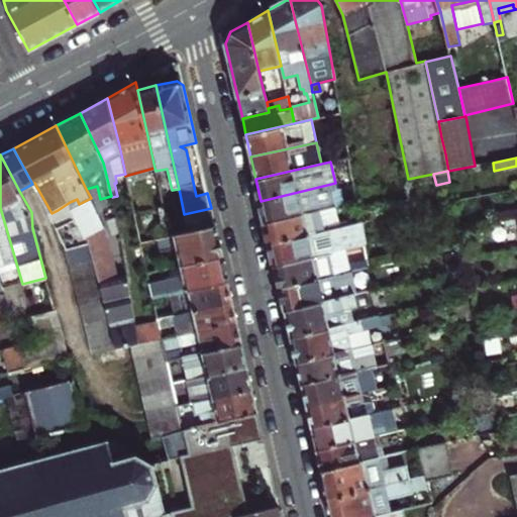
[(336,189),(353,185),(352,179),(335,183),(336,189)]
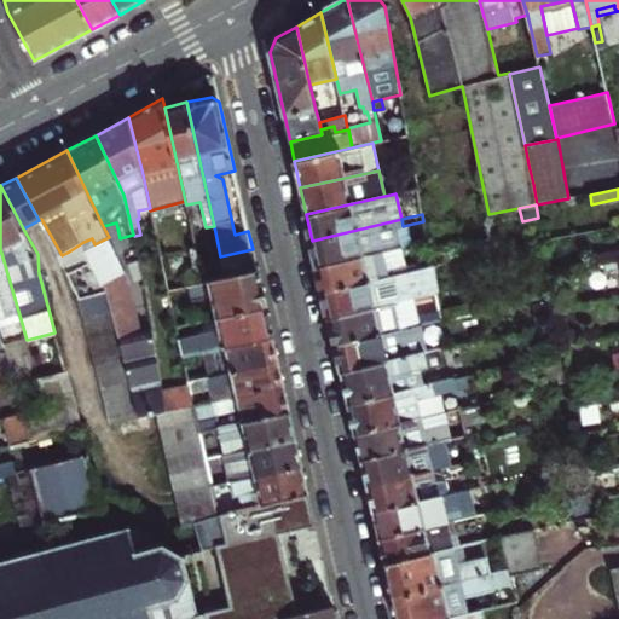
[(403,226),(401,219),(312,241),(318,266),(401,247),(397,227),(403,226)]
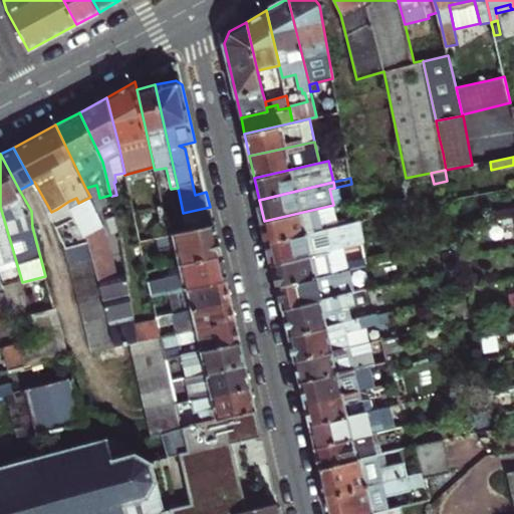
[(496,220),(513,216),(513,188),(512,189),(513,195),(513,194),(513,207),(495,211),(496,220)]
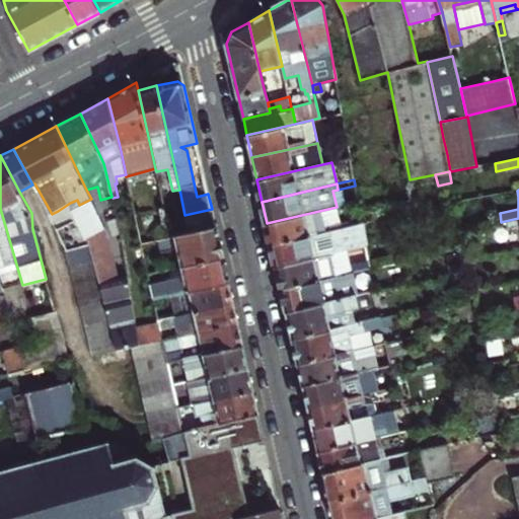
[(77,200),(70,203),(85,235),(85,236),(104,227),(100,218),(91,199),(79,205),(77,200)]
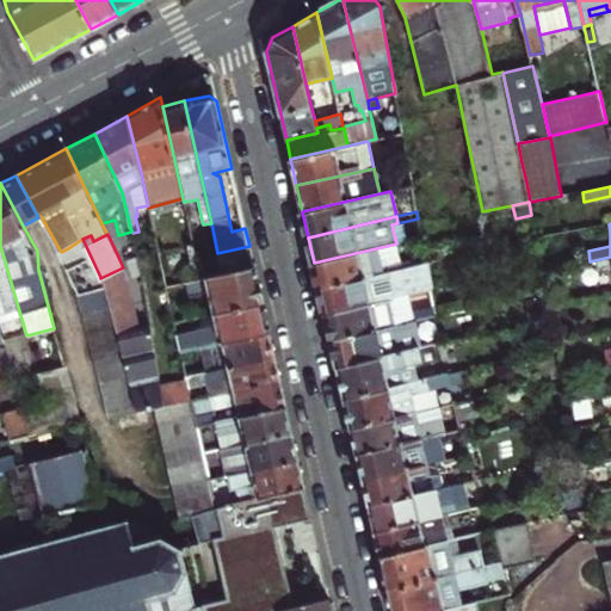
[(100,278),(100,277),(82,239),(68,248),(88,292),(105,288),(100,278)]
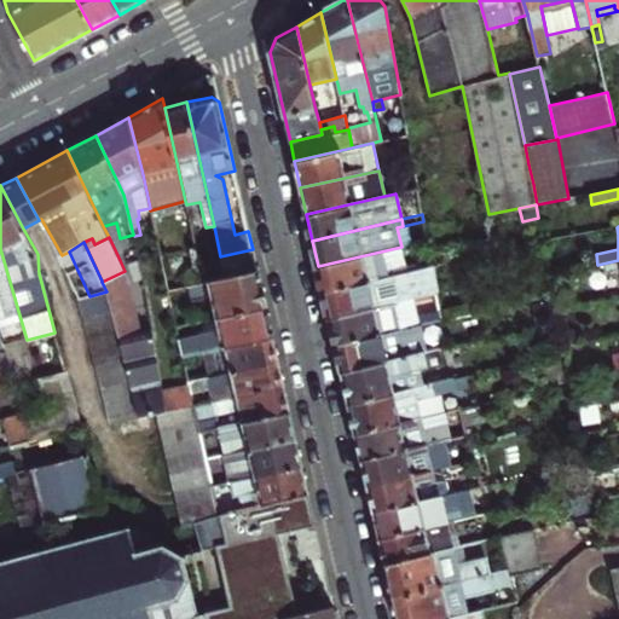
[(318,266),(324,291),(408,272),(401,247),(318,266)]
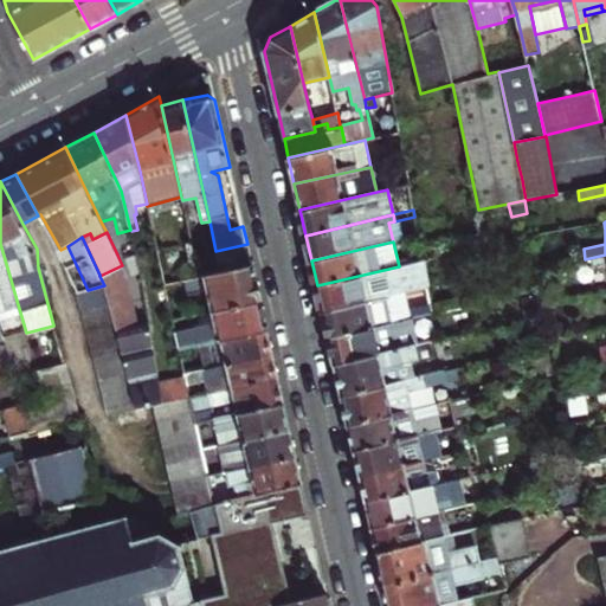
[(0,305),(4,305),(7,317),(20,313),(1,247),(0,244),(0,305)]
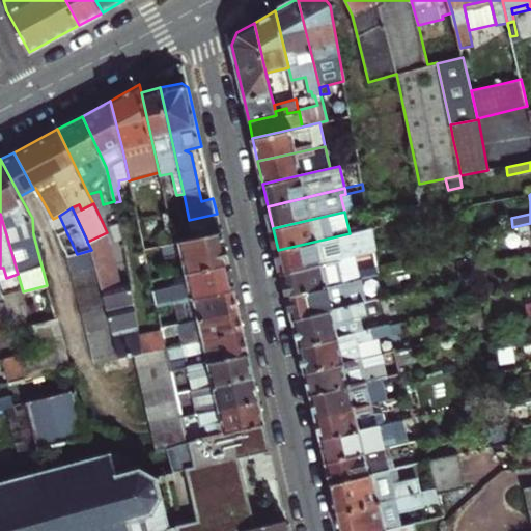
[(189,220),(193,236),(220,231),(217,214),(189,220)]
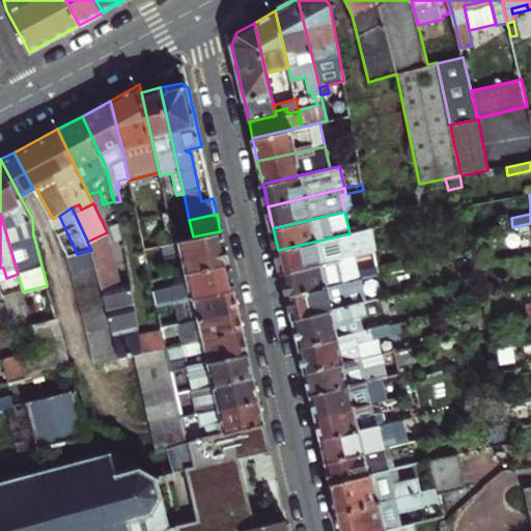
[(103,223),(107,232),(110,243),(123,242),(120,220),(103,223)]
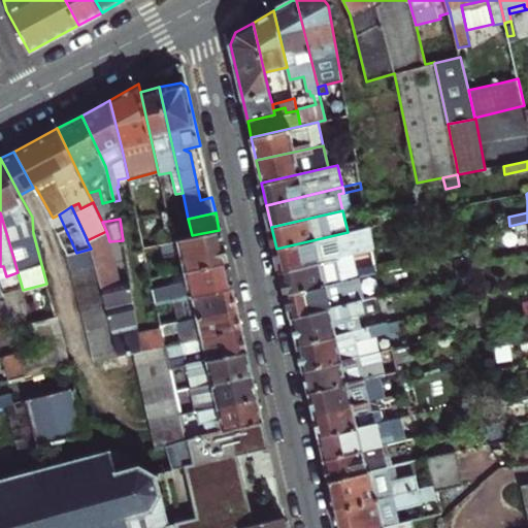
[(282,271),(352,255),(372,250),(368,227),(348,232),(276,249),(282,271)]
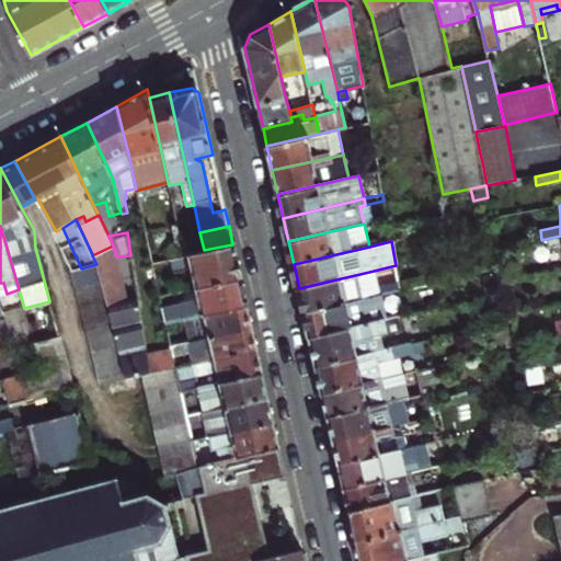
[(195,287),(240,276),(232,244),(204,250),(184,255),(171,258),(173,272),(191,267),(195,287)]
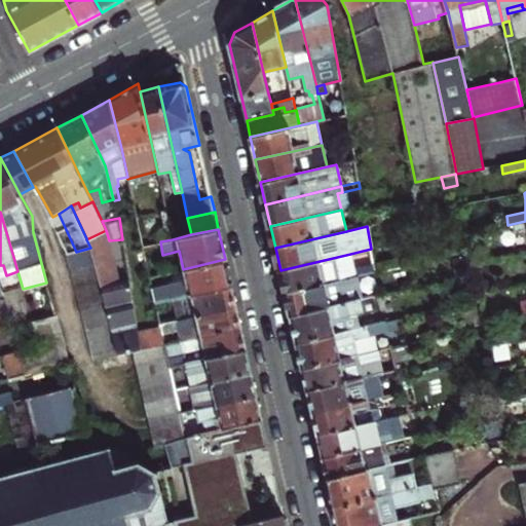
[(86,239),(90,248),(95,263),(99,278),(102,293),(106,308),(110,323),(114,338),(118,353),(134,349),(141,348),(138,331),(129,279),(120,282),(109,240),(106,230),(86,239)]
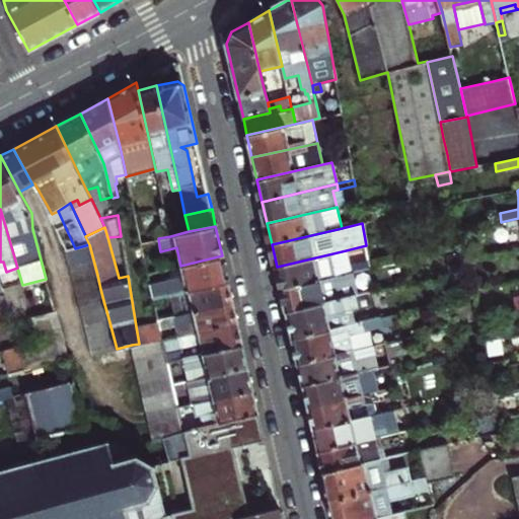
[(69,266),(93,260),(89,244),(75,248),(66,250),(69,266)]
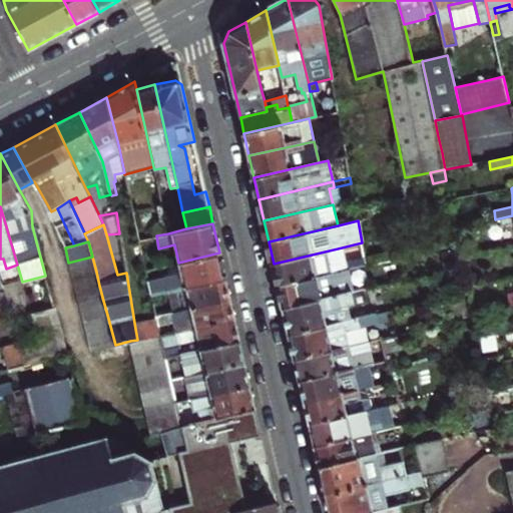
[(342,247),(274,264),(279,285),(348,269),(366,264),(365,257),(345,262),(342,247)]
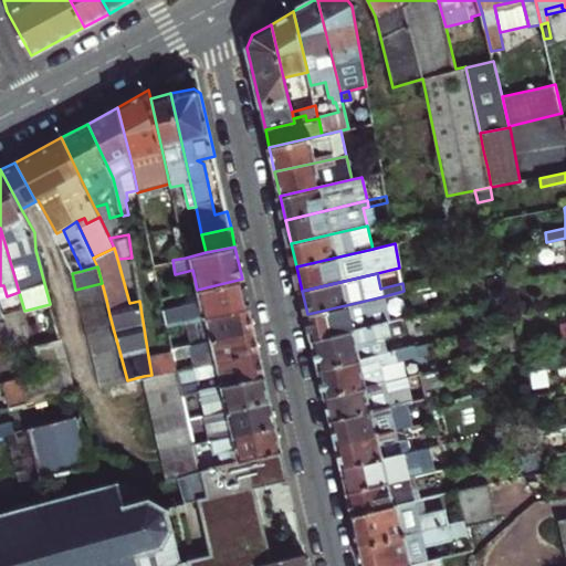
[(186,321),(249,306),(242,279),(197,290),(200,303),(164,312),(167,325),(186,321)]
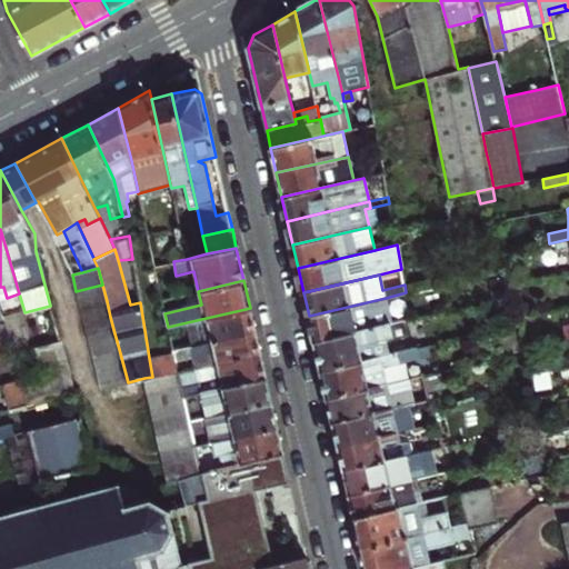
[(76,291),(80,307),(107,301),(102,285),(76,291)]
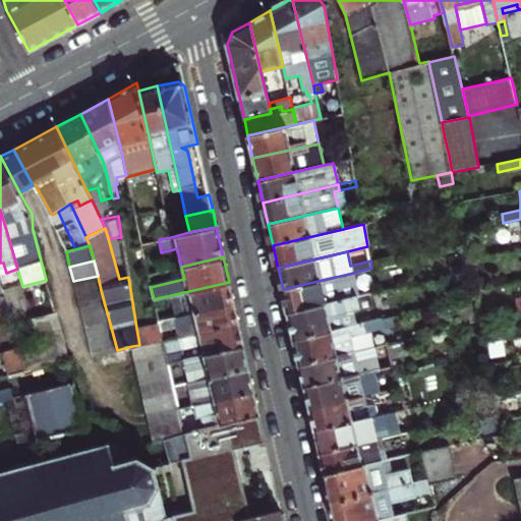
[(283,289),(288,311),(358,295),(353,273),(283,289)]
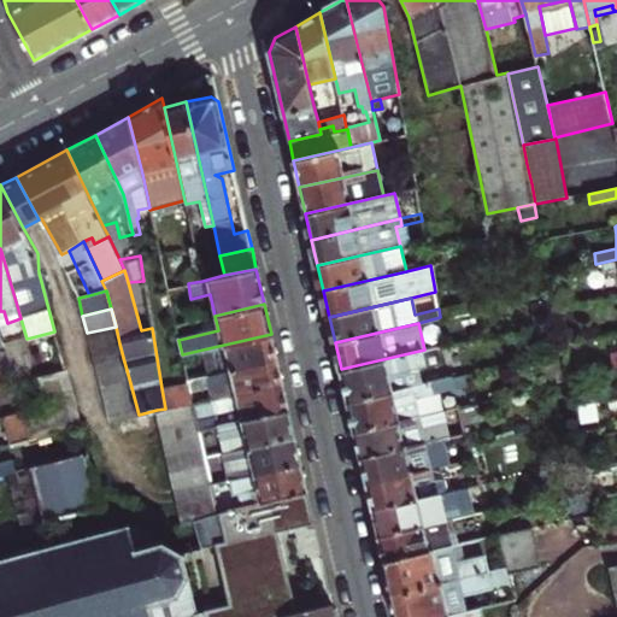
[(87,333),(92,351),(119,344),(116,327),(87,333)]
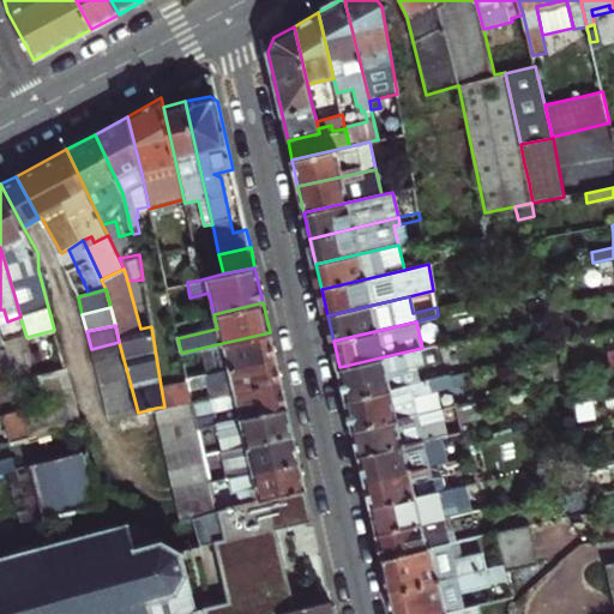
[(202,348),(208,373),(276,357),(270,332),(202,348)]
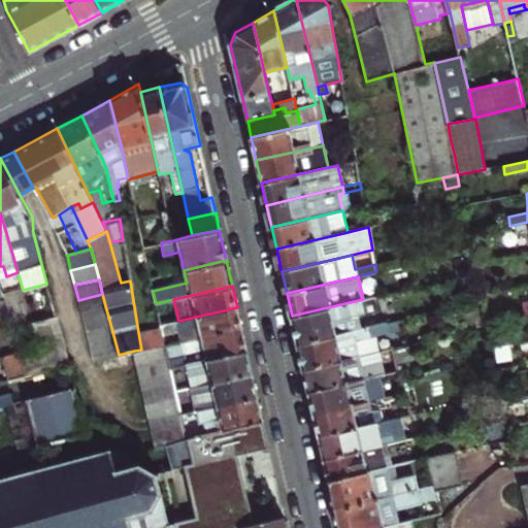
[(83,315),(106,309),(102,294),(78,300),(83,315)]
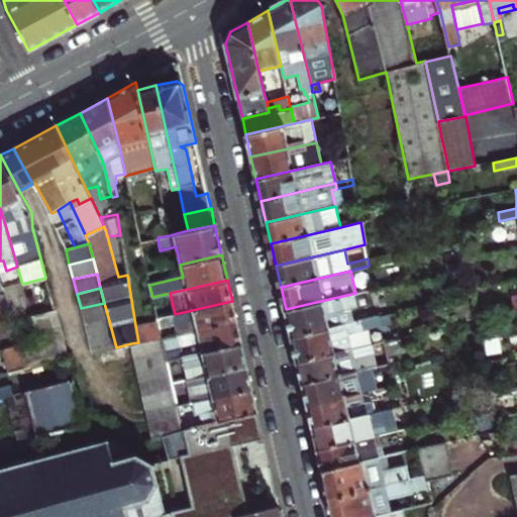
[(286,309),(292,336),(356,321),(353,307),(373,302),(371,290),(355,293),(286,309)]
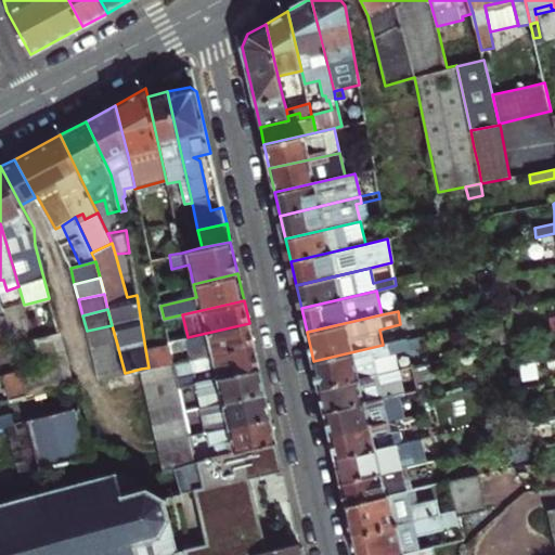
[(188,337),(168,341),(169,344),(171,352),(189,348),(192,360),(254,345),(249,323),(188,337)]
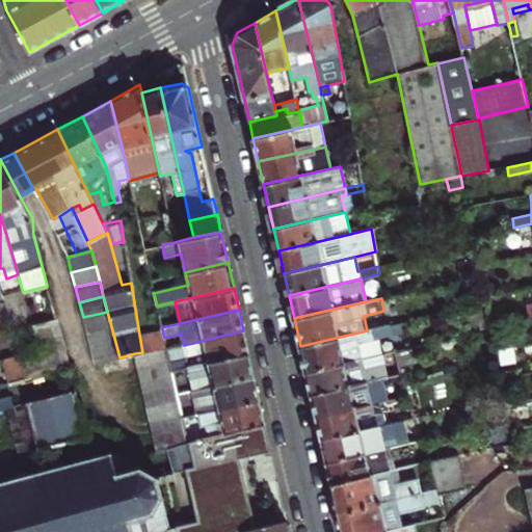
[(111,326),(107,312),(83,317),(86,333),(111,326)]
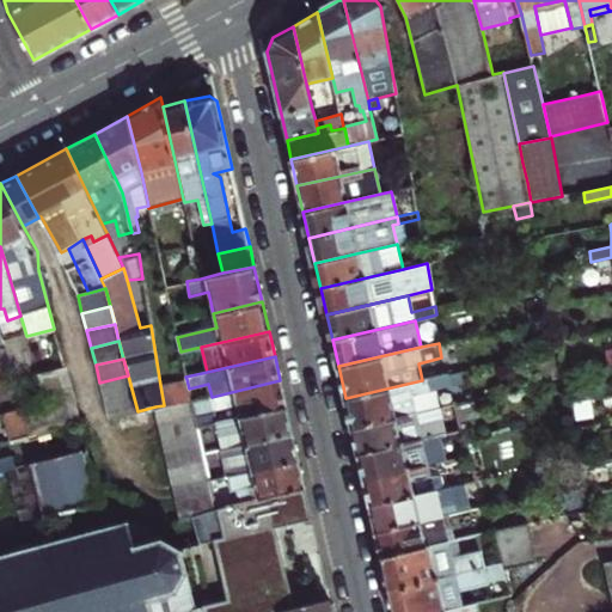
[(65,367),(37,374),(46,401),(71,391),(65,367)]
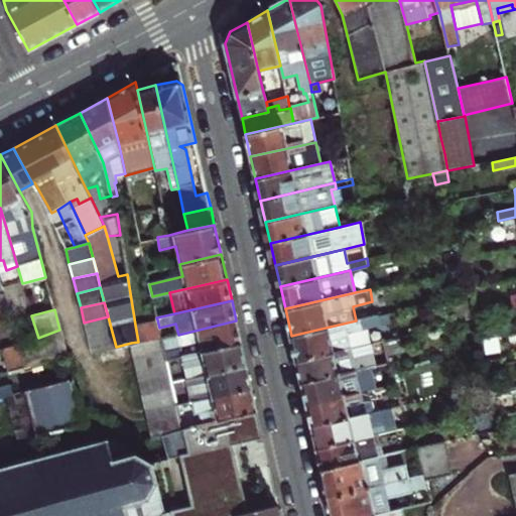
[(297,361),(351,348),(348,333),(367,328),(380,326),(377,315),(356,320),(291,336),(297,361)]
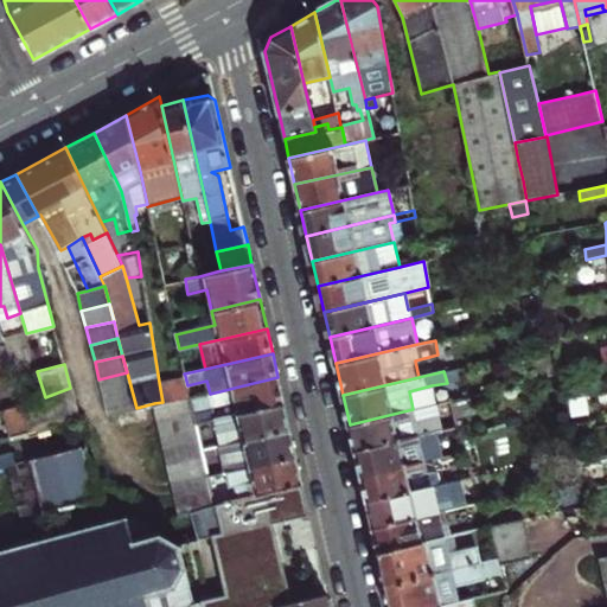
[(98,379),(103,396),(132,390),(127,372),(98,379)]
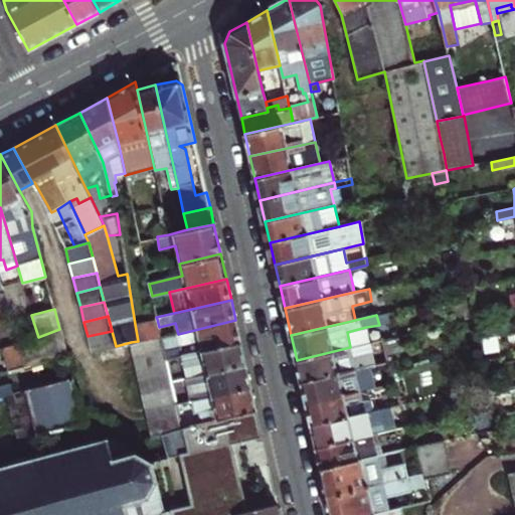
[(157,319),(135,324),(138,341),(161,336),(159,327),(157,319)]
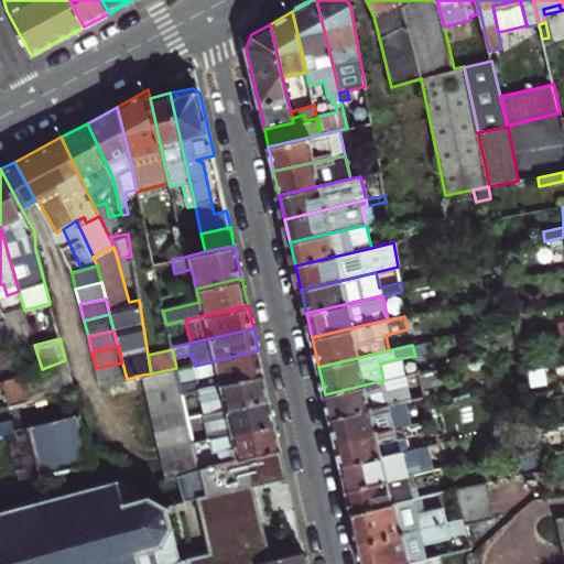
[(218,372),(221,384),(263,376),(258,350),(195,366),(176,369),(180,382),(182,393),(199,390),(197,378),(218,372)]
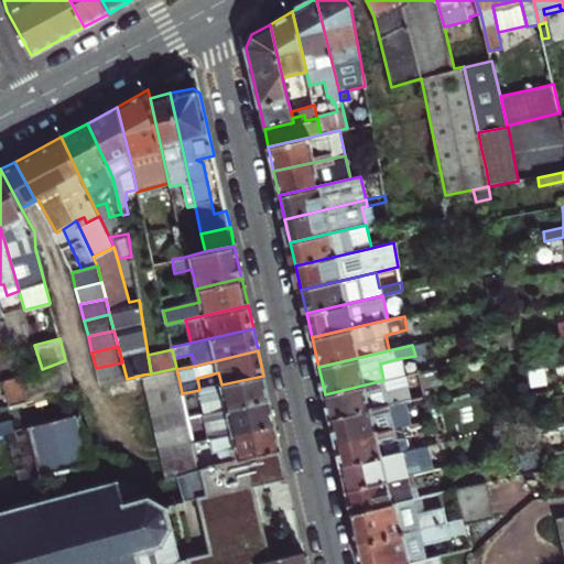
[(383,380),(405,375),(401,358),(380,364),(383,380)]
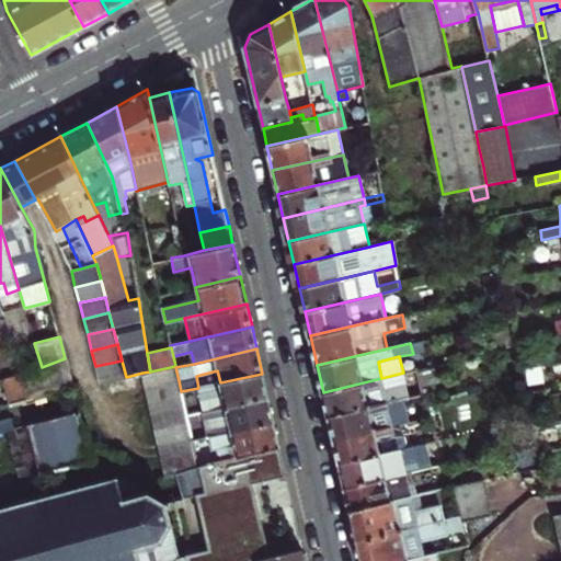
[(9,403),(72,386),(65,358),(42,367),(19,375),(2,381),(9,403)]
